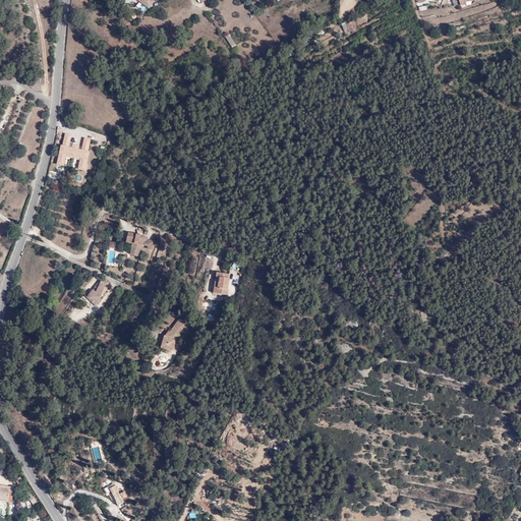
[(145,13),(148,8),(141,4),(138,9),(145,13)]
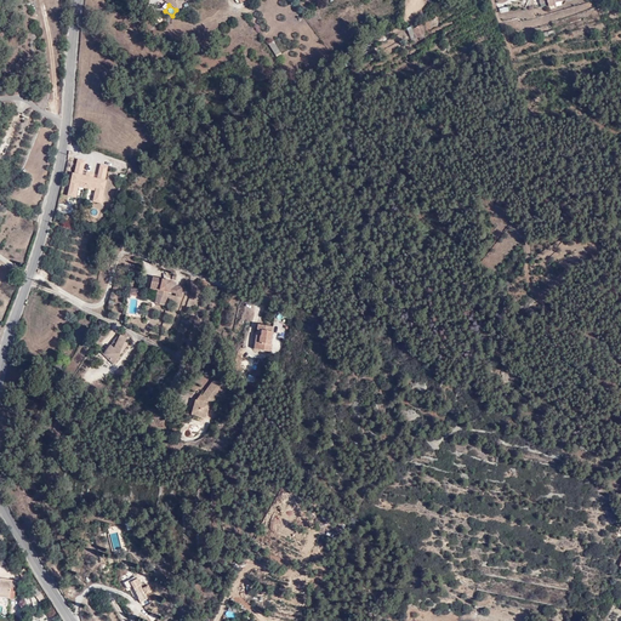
[(425,24),(415,28),(419,38),(420,38),(421,40),(427,38),(426,35),(428,34),(425,24)]
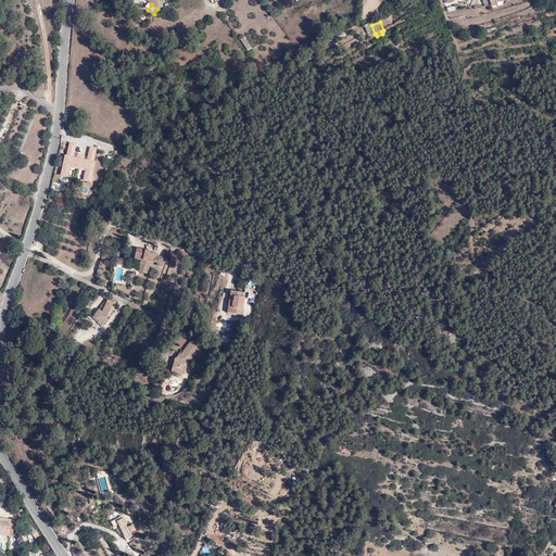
[(245,36),(241,39),(249,50),(253,48),(245,36)]
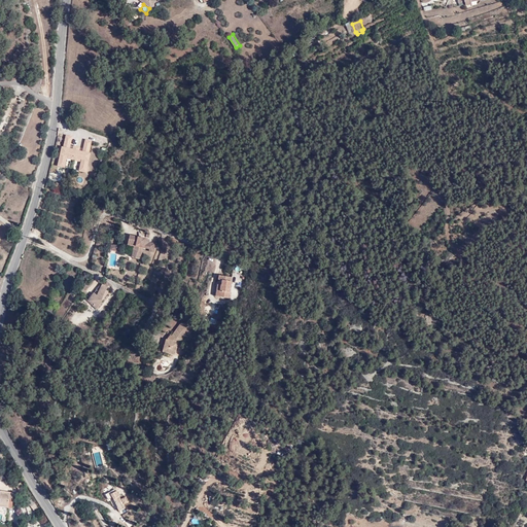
[(86,140),(83,151),(80,151),(74,149),(70,148),(72,137),(67,136),(64,147),(63,147),(59,167),(65,168),(67,159),(68,155),(82,160),(82,162),(80,171),(88,173),(91,153),(90,153),(92,142),(86,140)]
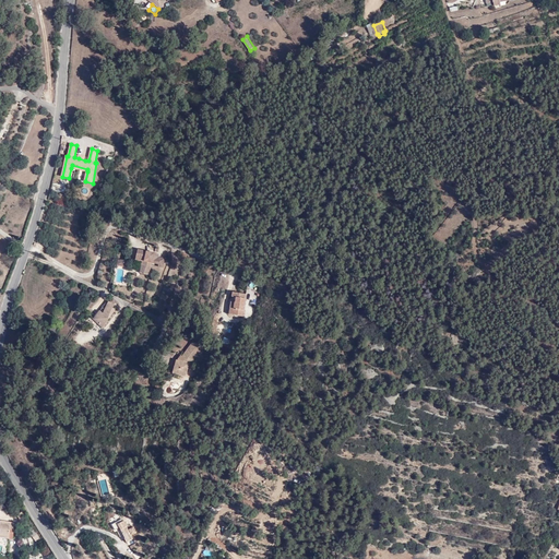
[(159,264),(162,254),(159,254),(159,251),(139,246),(135,258),(143,260),(141,271),(150,273),(152,262),(159,264)]
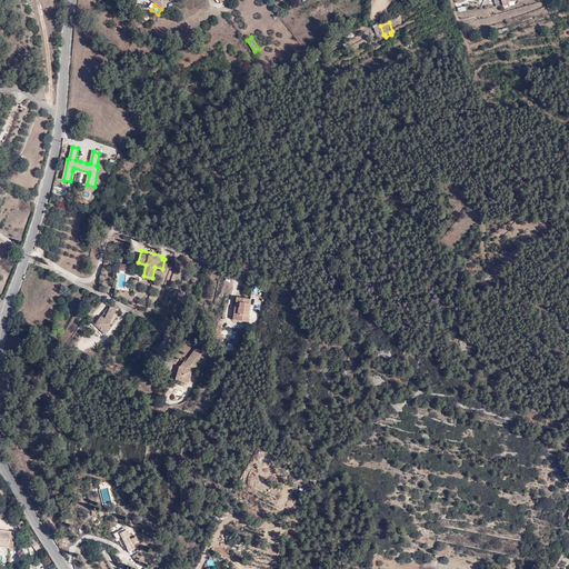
[(237,303),(235,303),(232,317),(248,319),(251,300),(249,300),(250,296),(238,295),(237,303)]
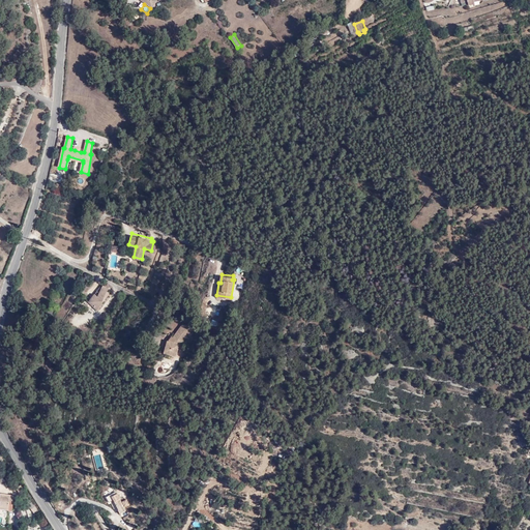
[(99,295),(94,292),(91,297),(95,300),(92,303),(98,308),(108,295),(107,293),(108,291),(107,290),(108,286),(104,284),(99,295)]
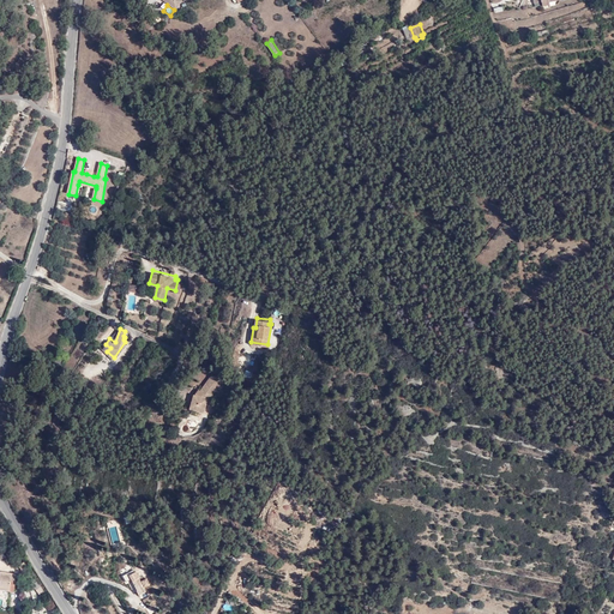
[(62,360),(59,356),(54,363),(60,368),(65,362),(62,360)]
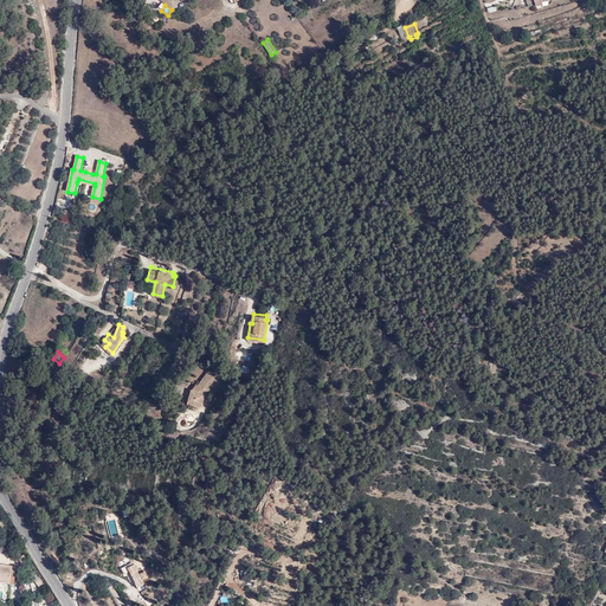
[(208,367),(201,379),(199,384),(198,386),(200,386),(199,391),(197,391),(192,388),(188,403),(202,406),(206,391),(208,392),(214,382),(212,381),(214,378),(217,380),(220,375),(208,367)]
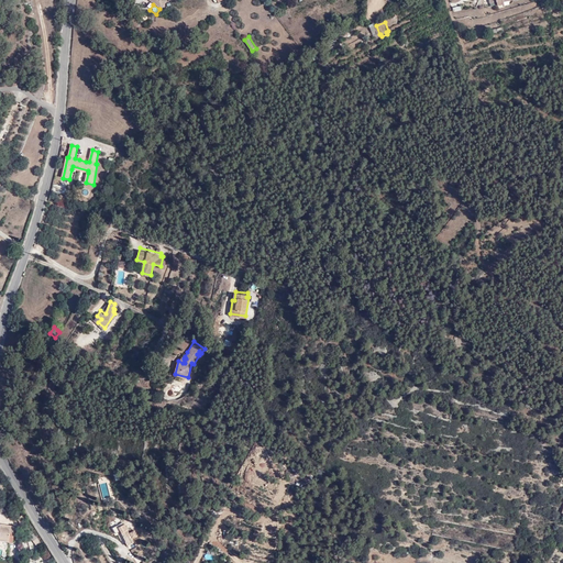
[(128,544),(136,540),(134,534),(131,537),(130,533),(132,531),(132,530),(133,530),(136,528),(131,518),(123,522),(122,520),(118,522),(120,526),(119,527),(128,544)]
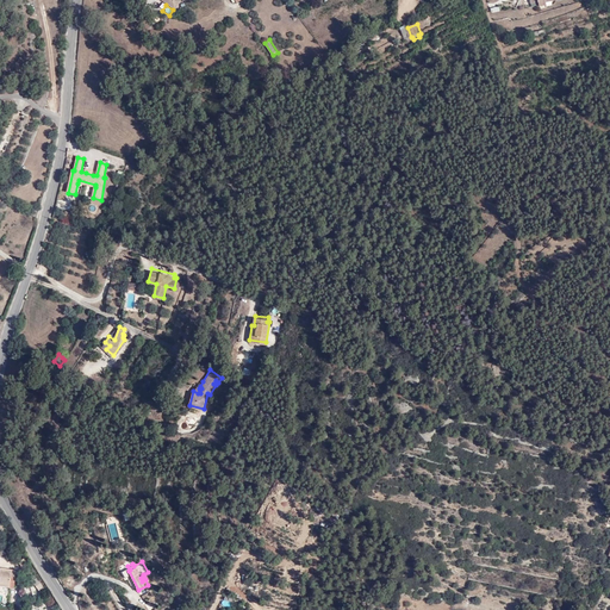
[(27,566),(23,570),(24,572),(25,572),(32,583),(37,580),(27,567),(27,566)]
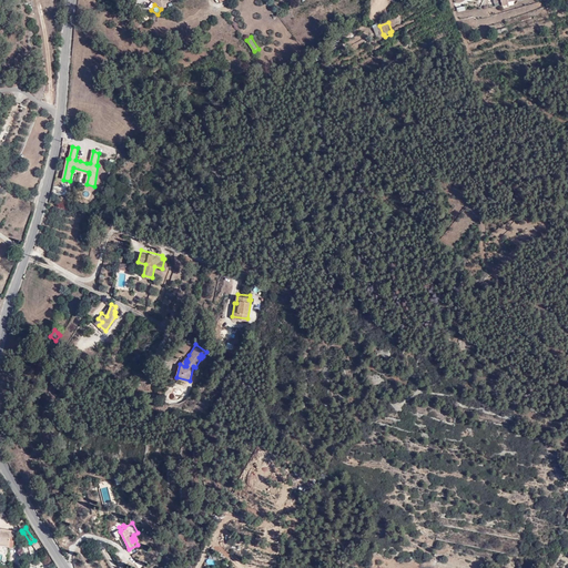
[(0,544),(9,546),(10,543),(14,543),(16,533),(1,530),(0,535),(0,534),(0,544)]
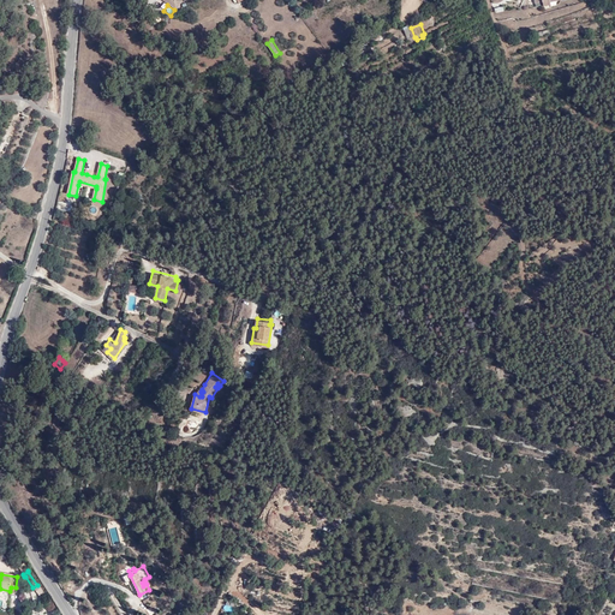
[(33,587),(43,602),(47,599),(37,585),(33,587)]
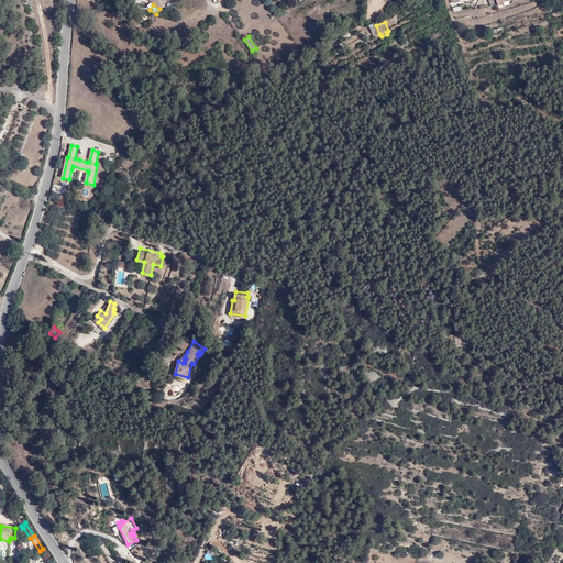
[(212,561),(216,553),(207,550),(205,559),(212,561)]
